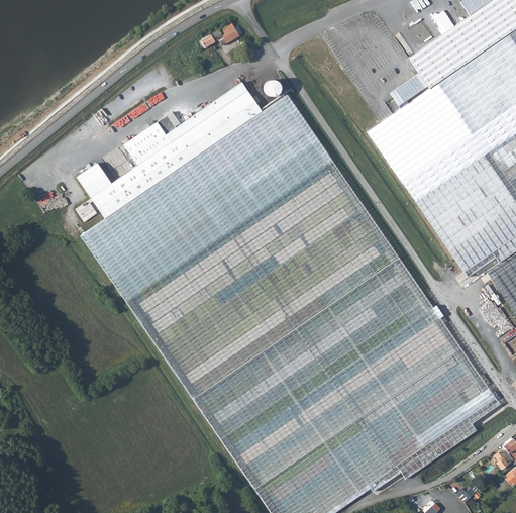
[(510,31),(515,27),(515,0),(487,0),(408,54),(430,87),(510,31)]
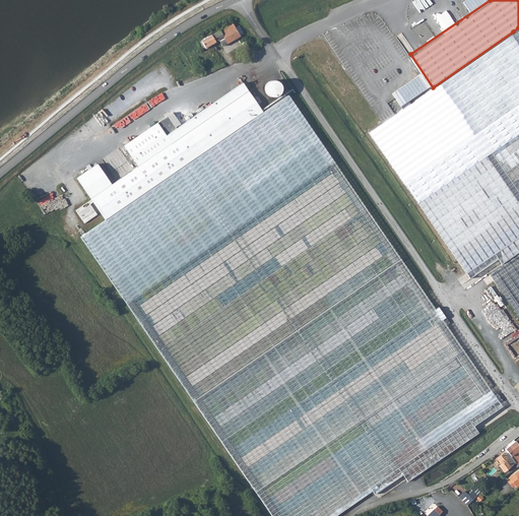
[(228,41),(241,33),(234,19),(221,26),(220,23),(217,25),(218,28),(200,40),(204,46),(224,35),(228,41)]
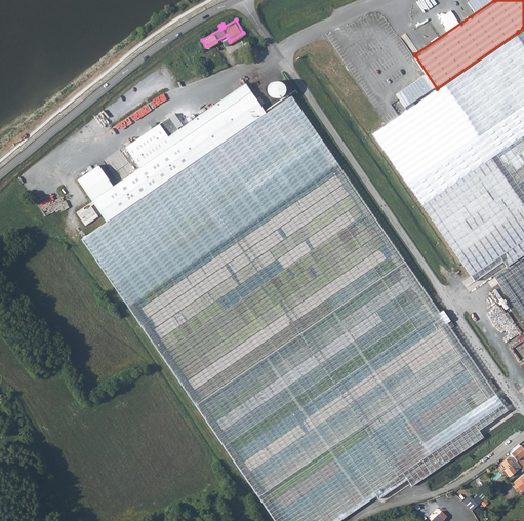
[(523,39),(518,32),(437,88),(375,130),(476,286),(495,273),(518,258),(523,254),(523,39)]
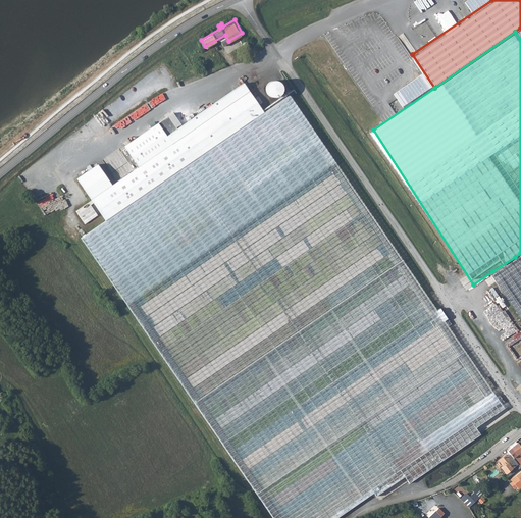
[(279,96),(281,94),(282,92),(283,90),(283,88),(282,86),(280,84),(278,83),(275,82),(273,83),(271,84),(269,86),(268,88),(268,91),(269,93),(271,95),(273,96),(275,97),(277,97),(279,96)]
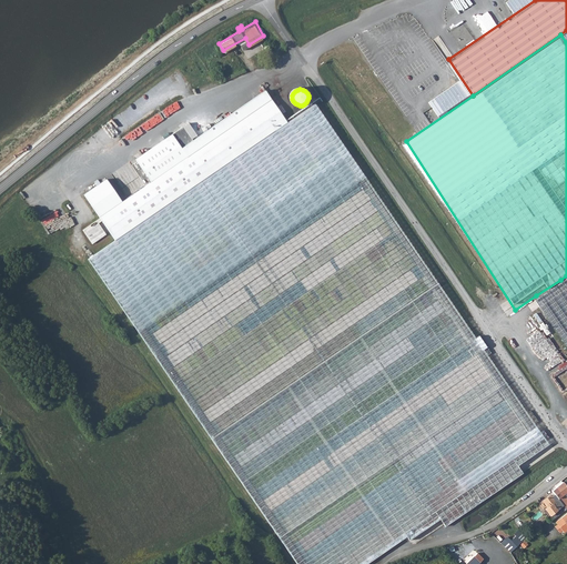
[(265,90),(204,132),(226,164),(287,121),(265,90)]
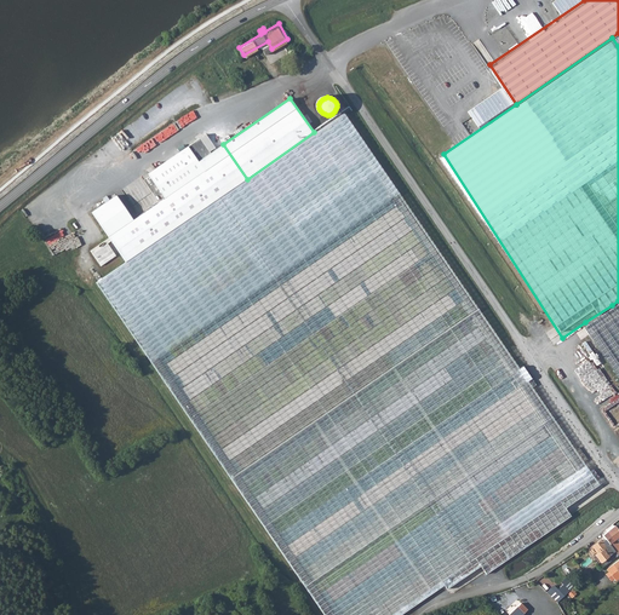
[(451,581),(471,567),(504,544),(509,551),(569,510),(563,501),(596,478),(476,303),(431,239),(344,111),(314,132),(247,179),(127,263),(95,286),(204,443),(227,477),(324,614),(393,614),(443,580),(447,578),(451,581)]
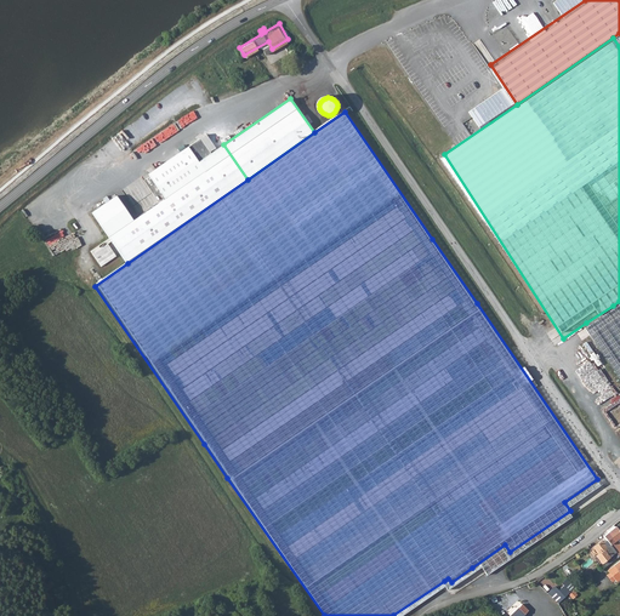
[(128,263),(248,180),(223,144),(211,154),(200,138),(148,175),(165,200),(134,222),(117,198),(94,214),(128,263)]
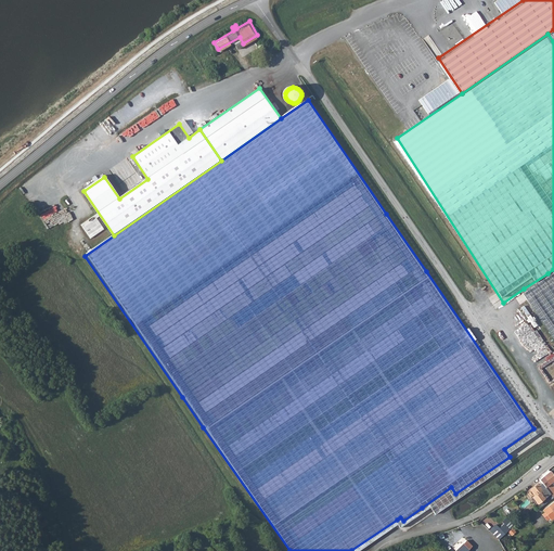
[(524,289),(528,294),(553,333),(553,269),(548,273),(524,289)]
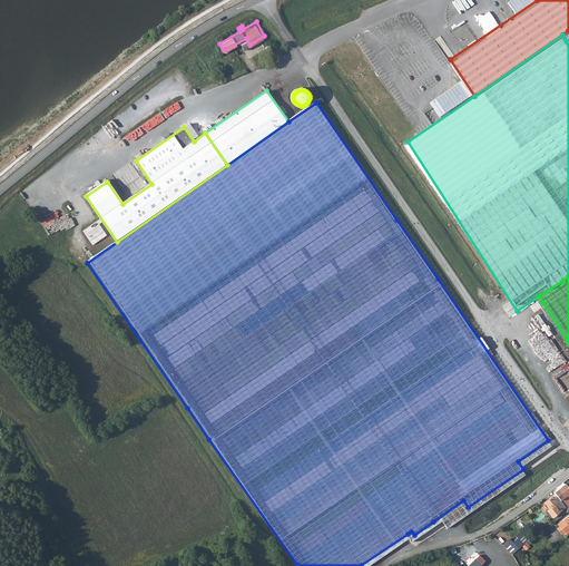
[(561,496),(567,491),(568,490),(568,481),(567,479),(556,488),(561,496)]
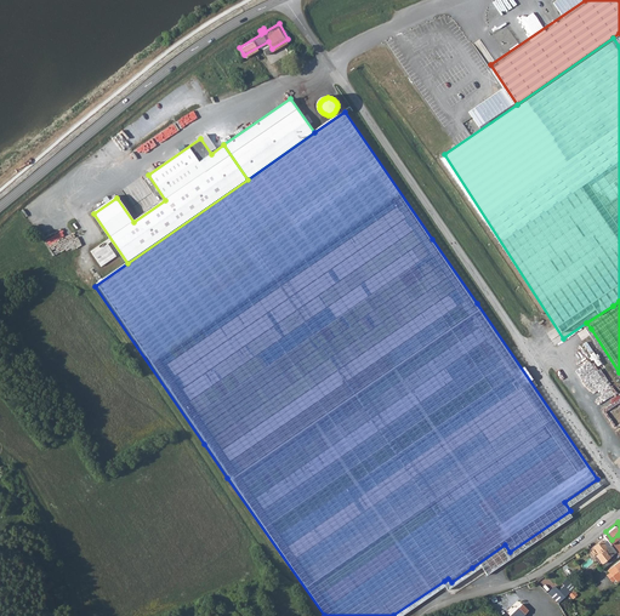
[(603,558),(618,547),(612,540),(608,543),(603,536),(596,542),(601,548),(598,551),(603,558)]
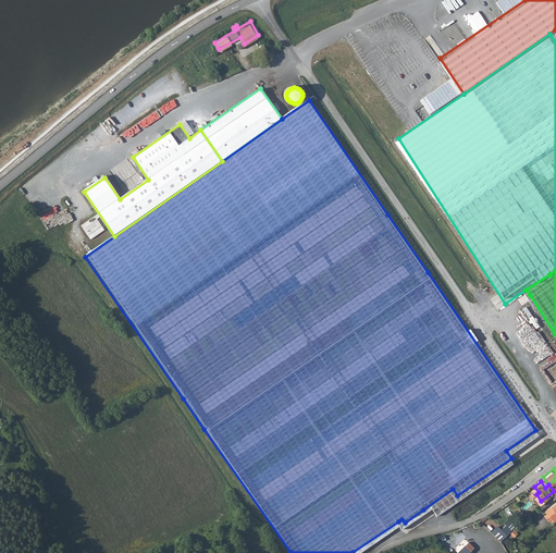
[(554,517),(555,516),(555,515),(548,506),(546,507),(548,510),(553,515),(554,517)]
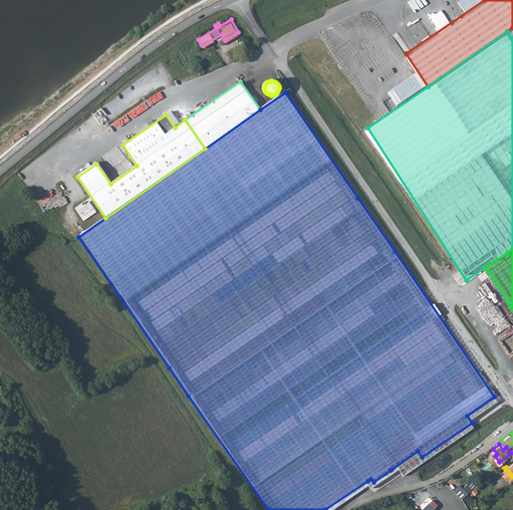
[(454,487),(464,495),(479,481),(474,476),(470,480),(469,478),(464,484),(460,481),(454,487)]
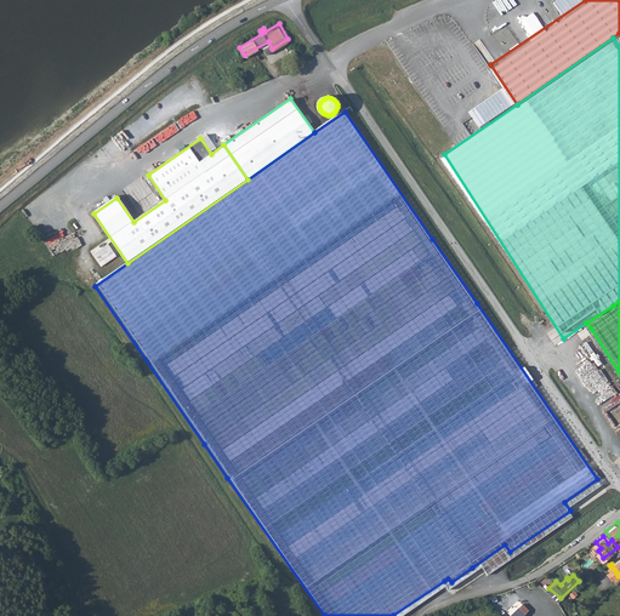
[(522,615),(532,605),(524,598),(515,608),(522,615)]
